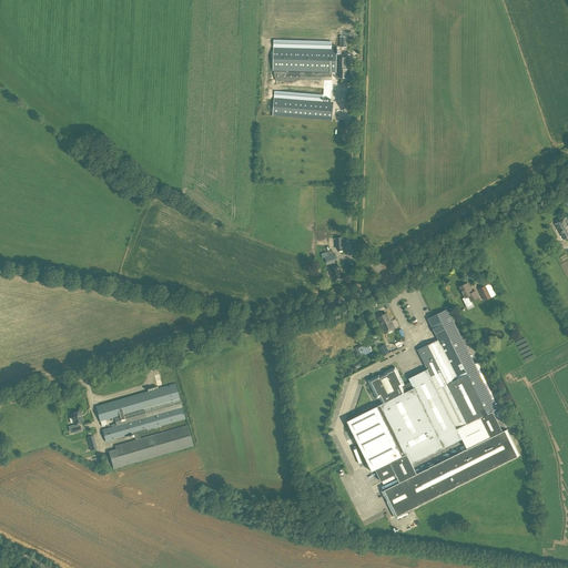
[(273,60),(273,71),(335,72),(335,63),(336,49),(273,48),(273,60)]
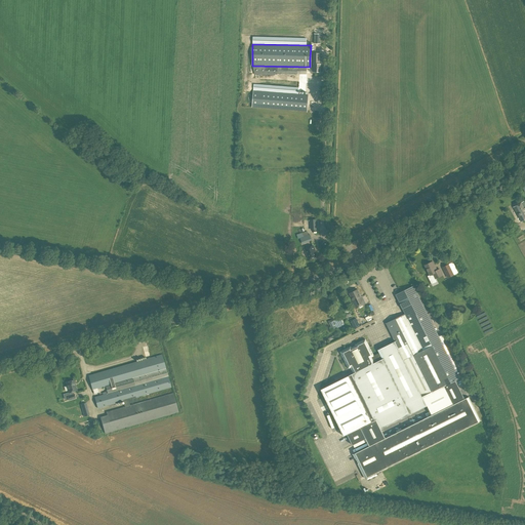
[(253,75),(277,75),(277,74),(277,67),(253,66),(253,75)]
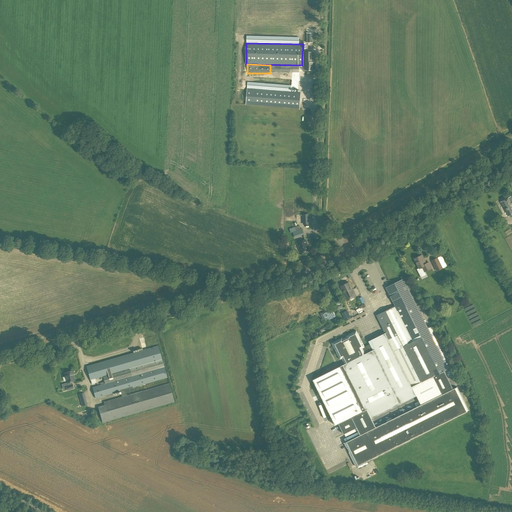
[(299,72),(299,66),(273,65),(272,79),(292,79),(292,72),(299,72)]
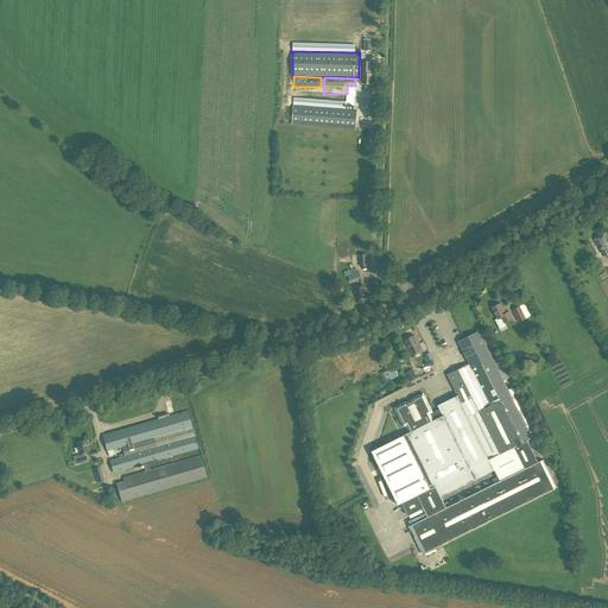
[(355,130),(358,109),(293,105),(292,124),(355,130)]
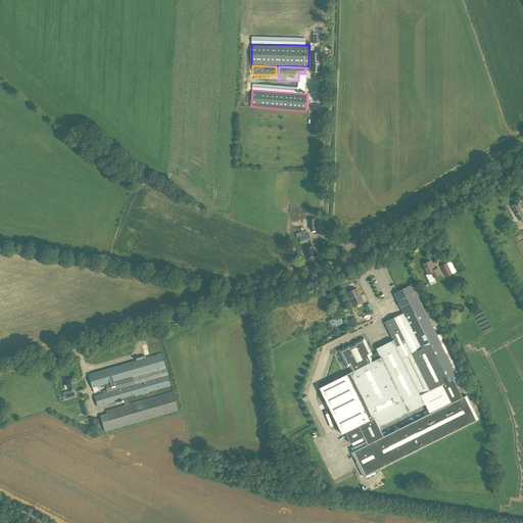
[(519,221),(522,218),(522,202),(522,200),(511,206),(519,221)]
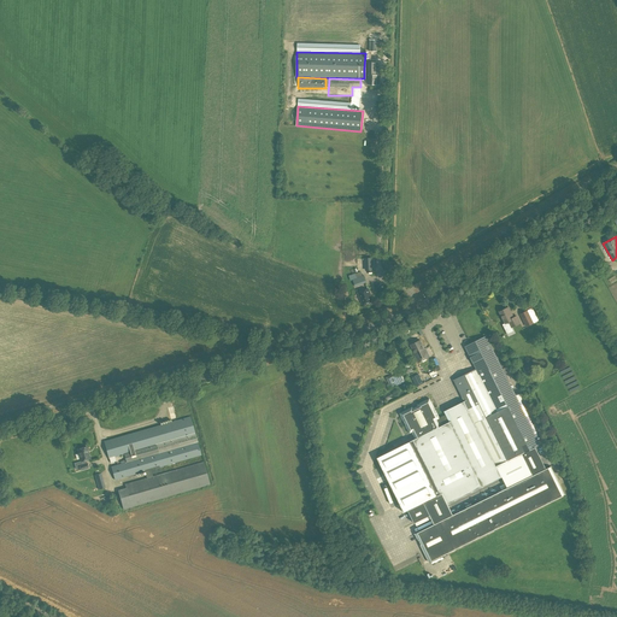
[(360,271),(352,275),(354,280),(353,280),(356,287),(366,282),(364,276),(363,276),(360,271)]
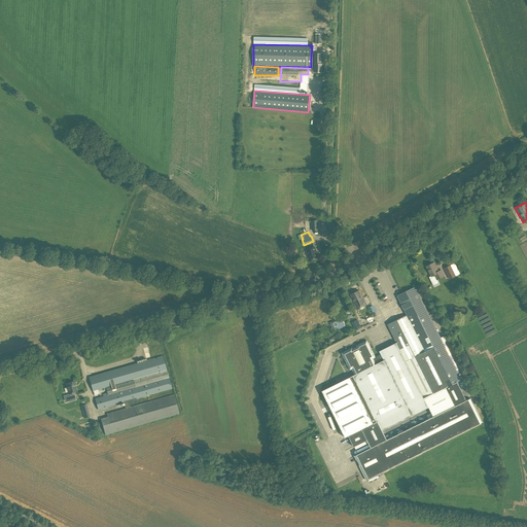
[(309,259),(318,256),(314,247),(306,250),(309,259)]
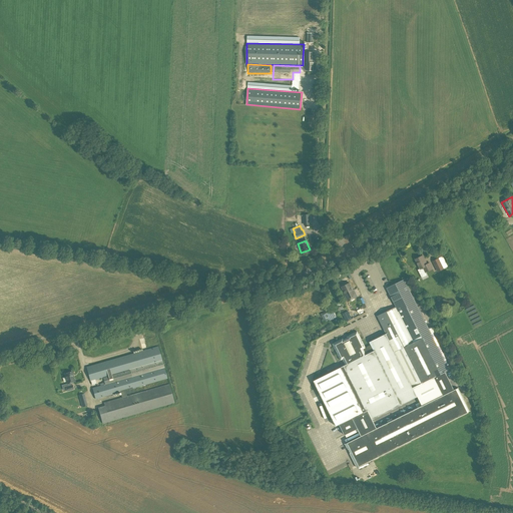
[(427,264),(423,255),(415,259),(420,270),(423,268),(425,273),(432,269),(430,263),(427,264)]
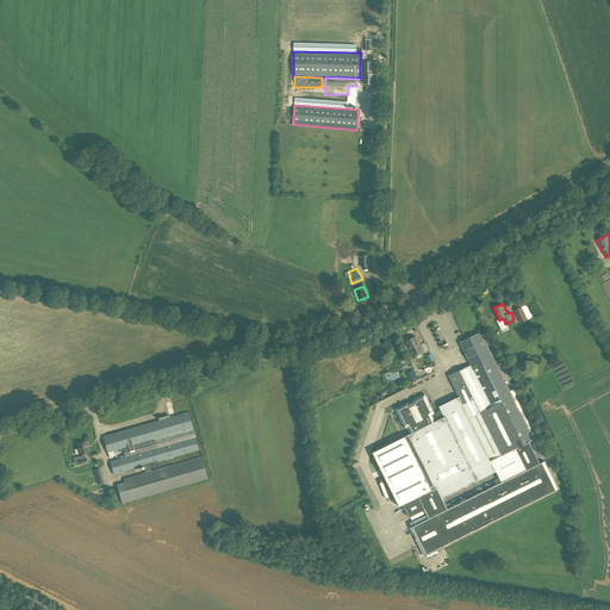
[(520,323),(528,319),(522,306),(514,311),(520,323)]
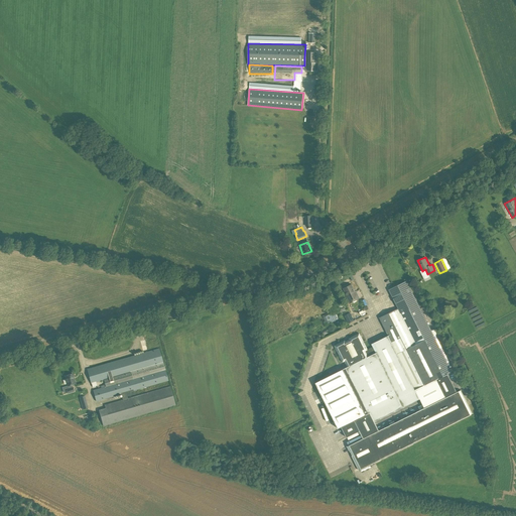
[(473,413),(461,390),(454,393),(444,375),(452,372),(406,281),(388,289),(398,308),(379,317),(392,345),(376,353),(373,347),(367,350),(359,334),(348,339),(349,340),(345,342),(344,341),(334,346),(342,362),(344,361),(347,367),(343,369),(314,383),(338,428),(341,427),(346,437),(359,431),(363,438),(347,446),(350,452),(352,456),(359,470),(375,462),(432,433),(437,430),(473,413)]
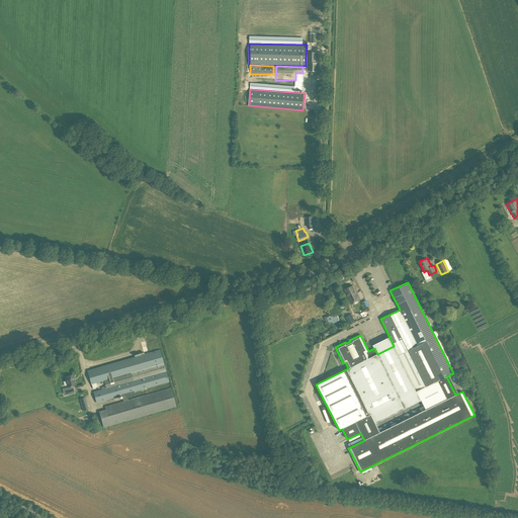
[(348,296),(356,292),(352,285),(344,289),(348,296)]
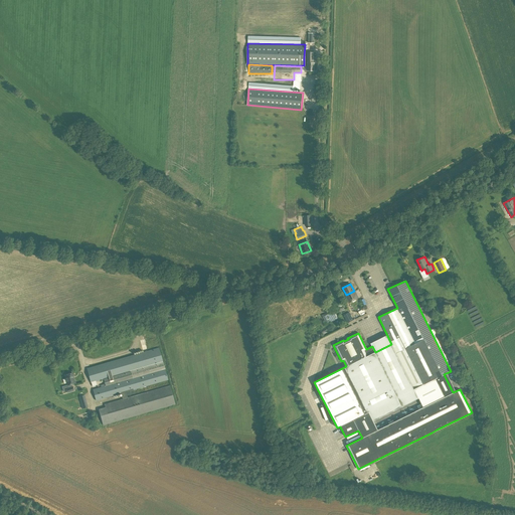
[(355,291),(354,291),(346,295),(345,296),(348,303),(359,298),(355,291)]
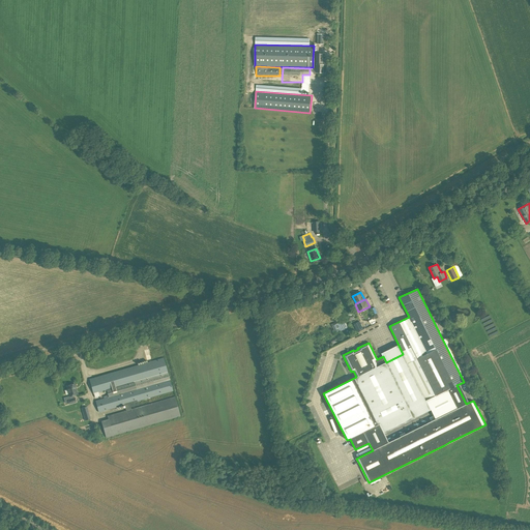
[(353,315),(331,324),(335,333),(342,330),(348,328),(345,323),(354,319),(353,315)]
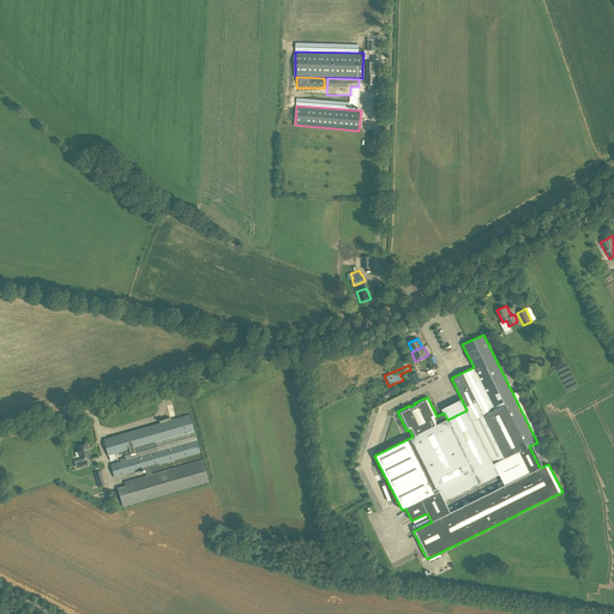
[(414,384),(421,381),(416,372),(409,375),(414,384)]
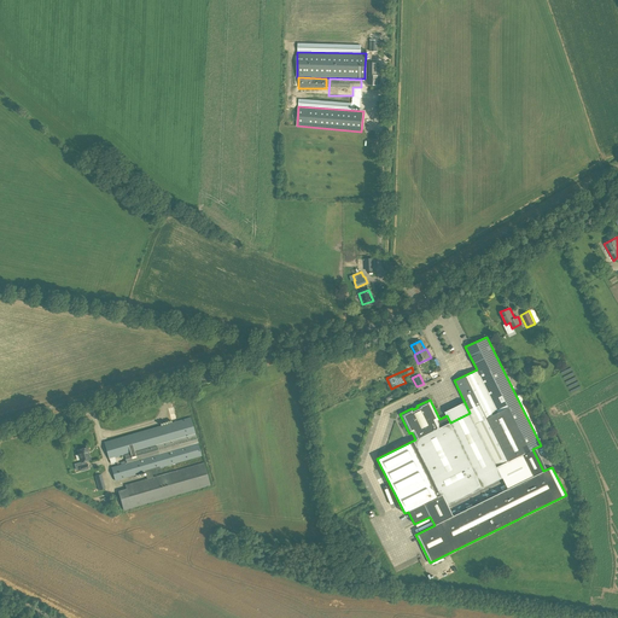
[(127,464),(111,468),(115,481),(145,472),(147,479),(153,477),(152,474),(161,472),(159,467),(202,455),(190,418),(104,443),(109,460),(110,459),(111,464),(116,462),(115,458),(124,455),(127,464)]
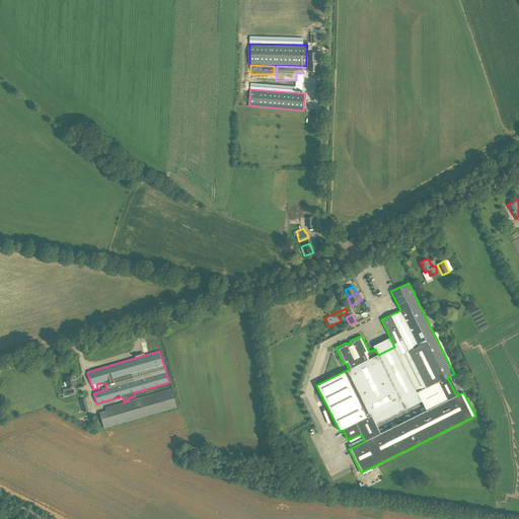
[(72,390),(71,387),(76,386),(73,376),(65,378),(68,388),(69,388),(69,391),(66,392),(68,396),(74,394),(73,390),(72,390)]
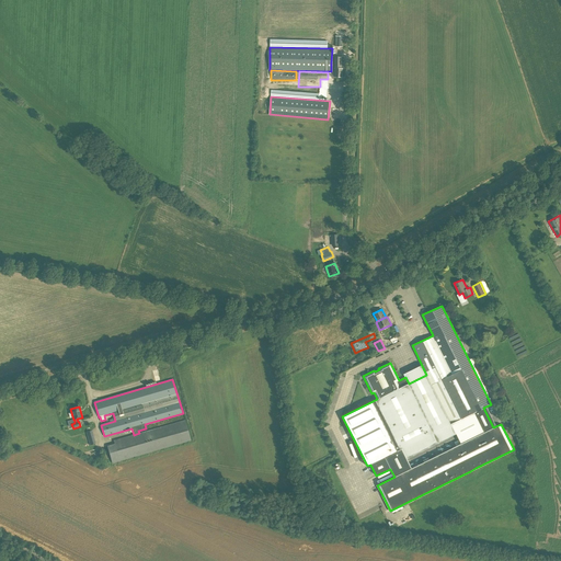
[(112,464),(191,441),(185,420),(139,433),(134,435),(114,441),(114,444),(107,446),(112,464)]
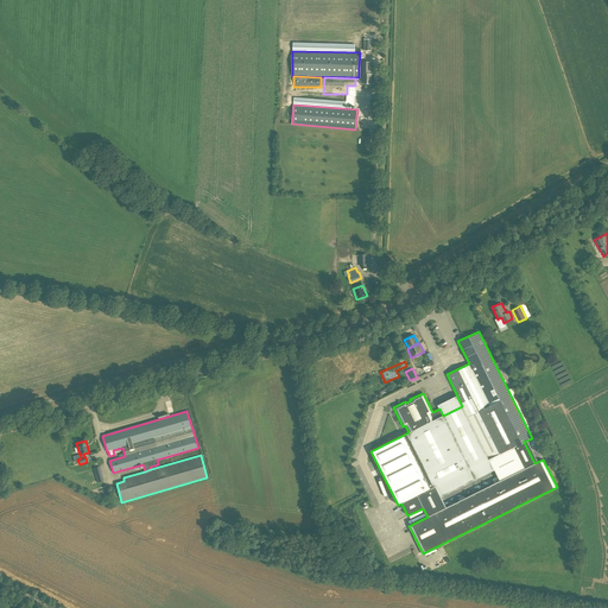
[(97,482),(103,481),(100,467),(93,468),(97,482)]
